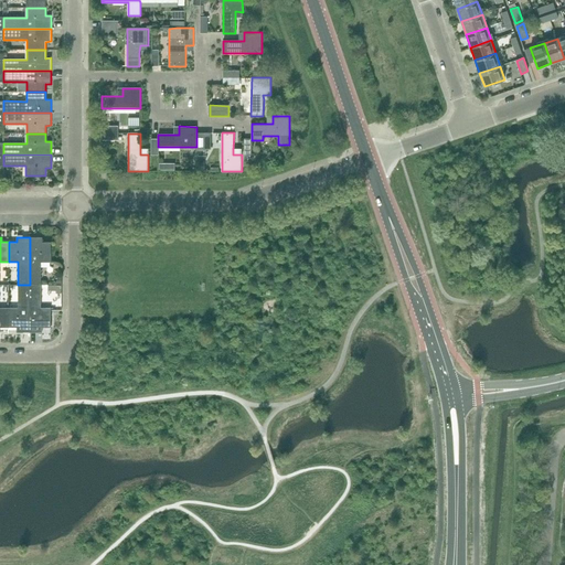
[(42,242),(42,237),(30,237),(30,285),(41,285),(41,263),(51,263),(51,242),(42,242)]
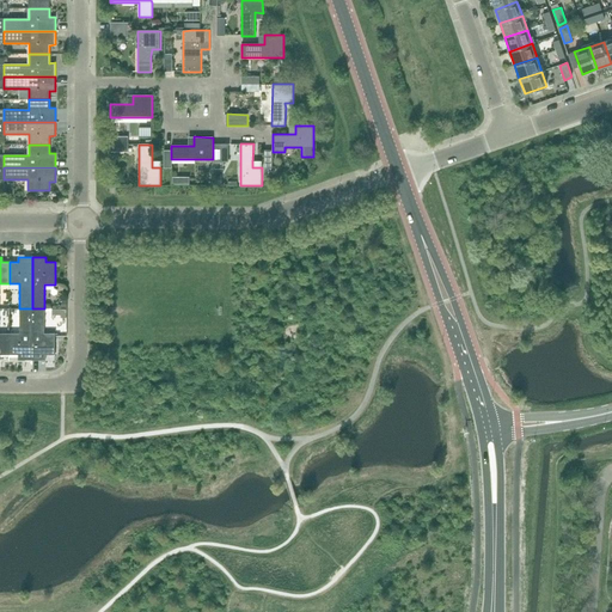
[(18,360),(32,360),(32,308),(19,308),(20,334),(10,334),(10,355),(18,355),(18,360)]
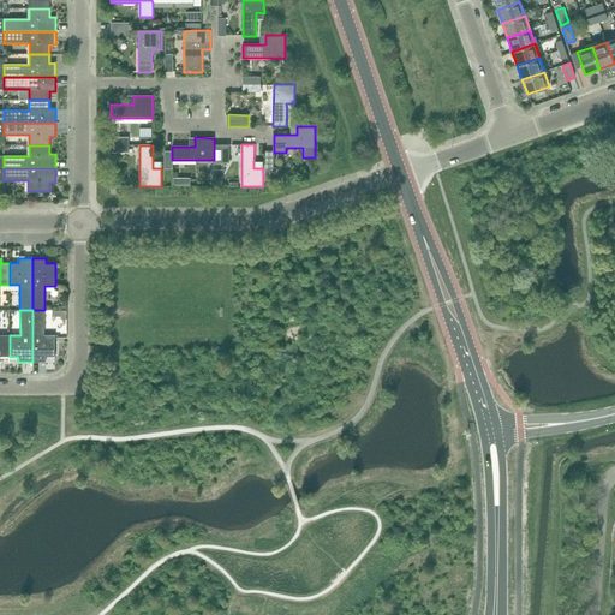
[(55,334),(45,335),(45,310),(33,310),(33,362),(46,362),(46,357),(55,357),(55,334)]
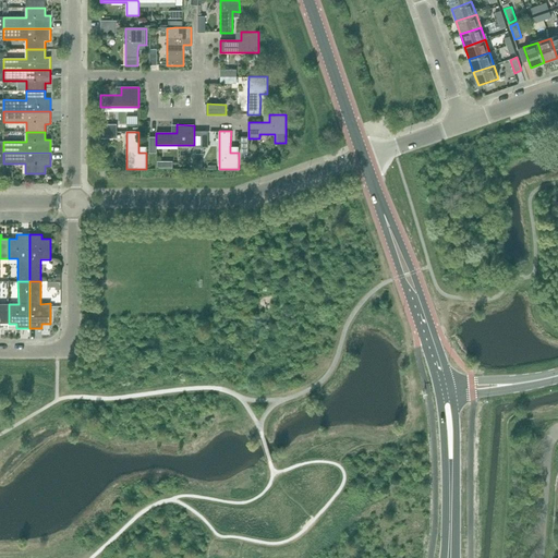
All buildings are outlined.
